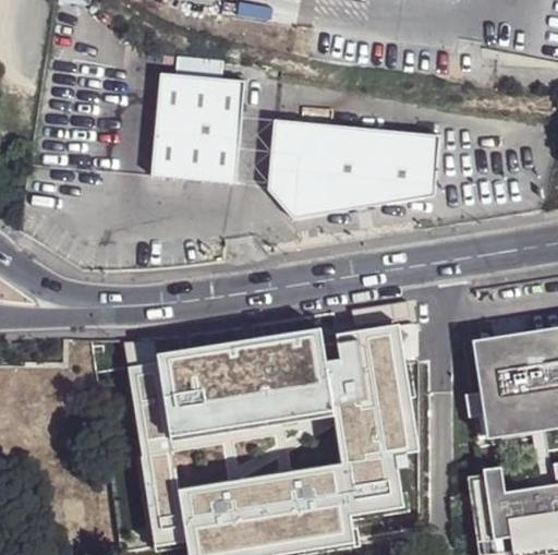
[(162,73),(154,177),(239,184),(246,81),(162,73)]
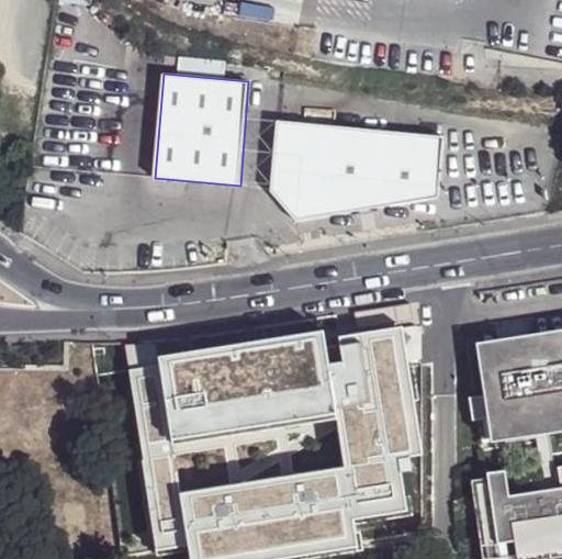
[(272,192),(276,196),(282,121),(279,120),(272,192)]
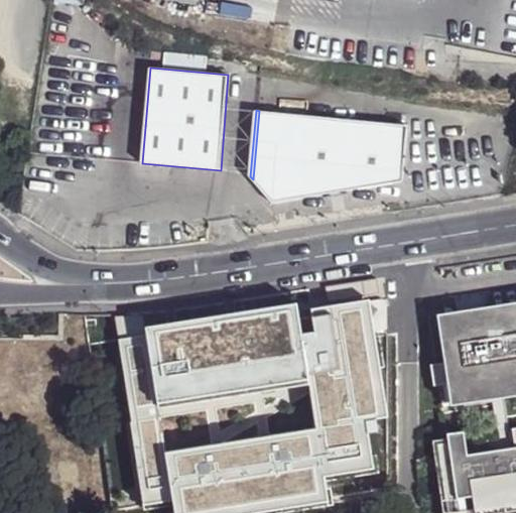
[(259,111),(253,179),(259,186),(268,197),(274,203),(404,177),(409,125),(259,111)]
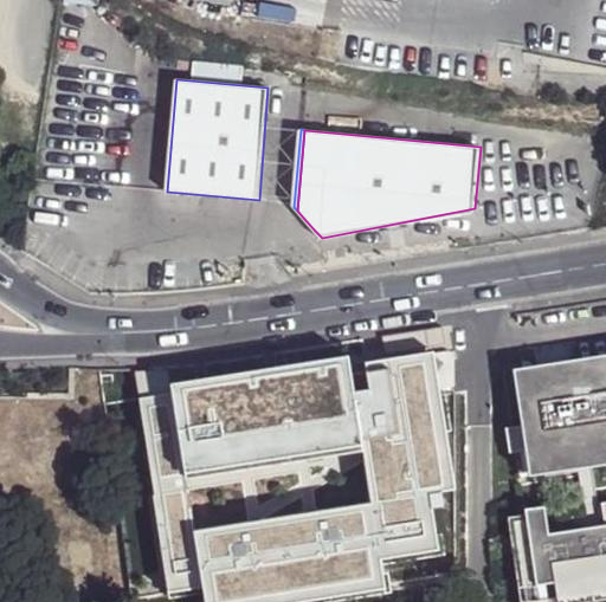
[(315,231),(304,219),(301,222),(300,227),(304,234),(310,234),(315,231)]
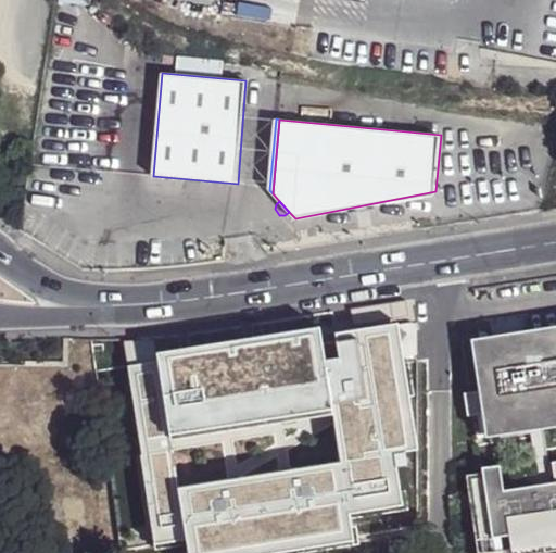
[(318,335),(127,364),(154,545),(186,540),(186,552),(248,552),(353,537),(350,512),(402,504),(395,449),(417,445),(397,322),(337,330),(340,354),(323,357),(318,335)]
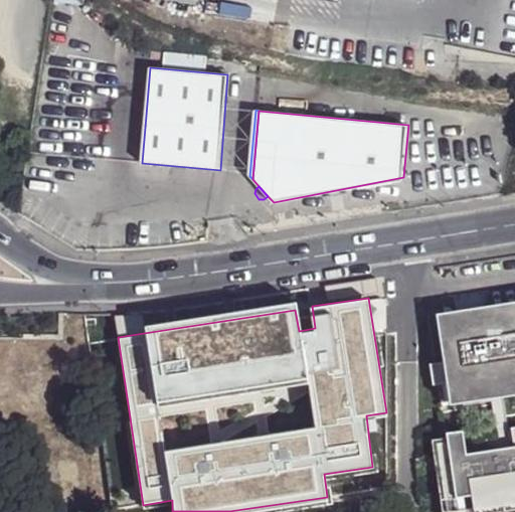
[(503,394),(514,391),(514,299),(436,312),(450,402),(490,396),(503,394)]
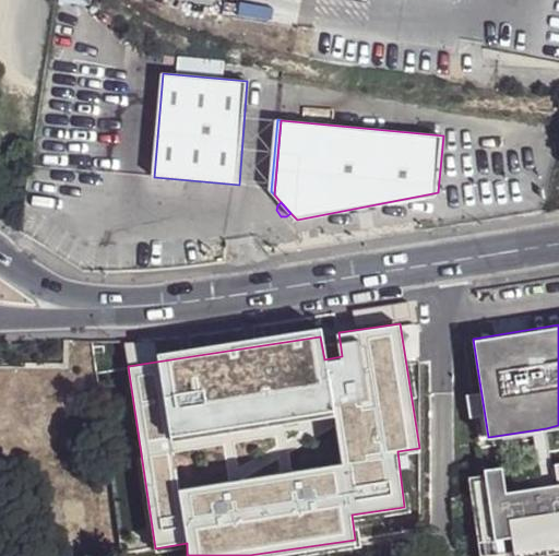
[(556,480),(554,461),(550,462),(546,428),(532,430),(540,487),(557,485),(556,480)]
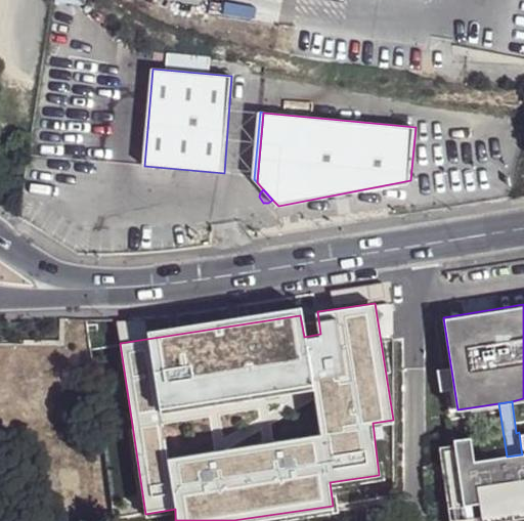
[(447,512),(523,501),(523,467),(475,475),(473,462),(469,437),(452,439),(452,444),(438,447),(447,512)]
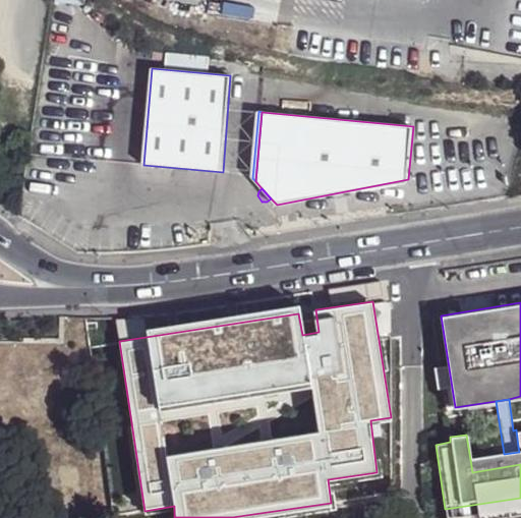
[(472,472),(520,464),(520,451),(519,452),(504,454),(470,459),(472,472)]
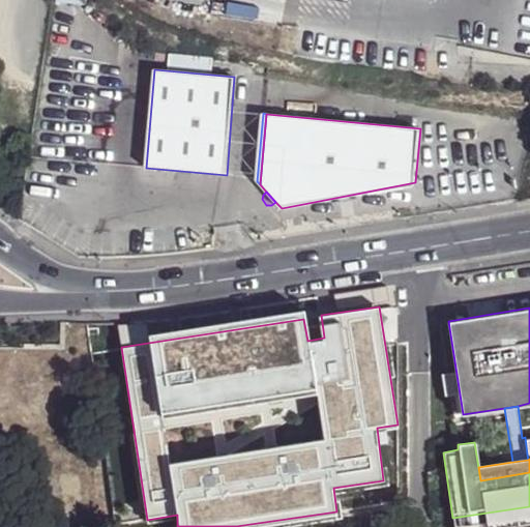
[(452,526),(501,526),(529,523),(529,506),(452,518),(452,526)]
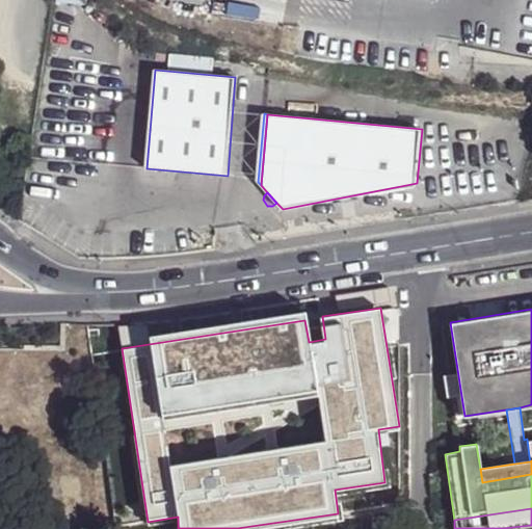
All buildings are outlined.
